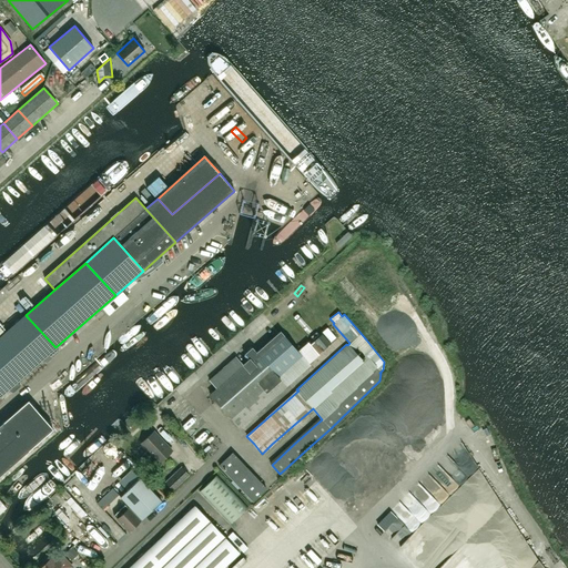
[(11,327),(42,359),(46,363),(59,351),(56,347),(26,315),(11,327)]
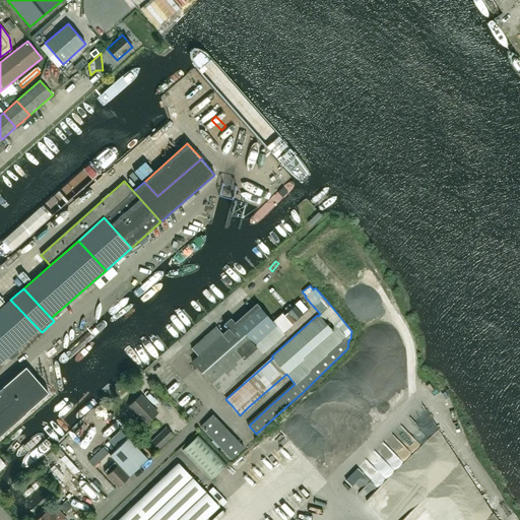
[(16,349),(39,329),(10,300),(0,309),(0,363),(8,355),(11,359),(12,359),(18,353),(18,351),(16,349)]
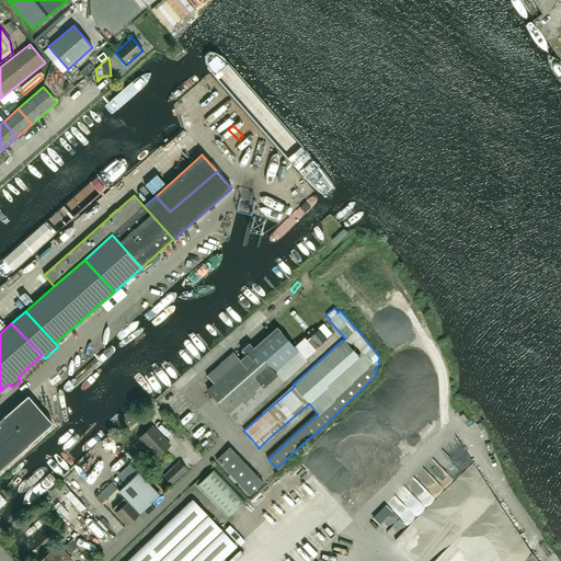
[(277,328),(253,348),(249,343),(242,350),(247,355),(240,361),(233,352),(206,376),(214,384),(207,389),(237,423),(307,361),(305,359),(316,351),(315,350),(327,339),(318,330),(316,332),(312,328),(307,333),(308,334),(294,346),(277,328)]
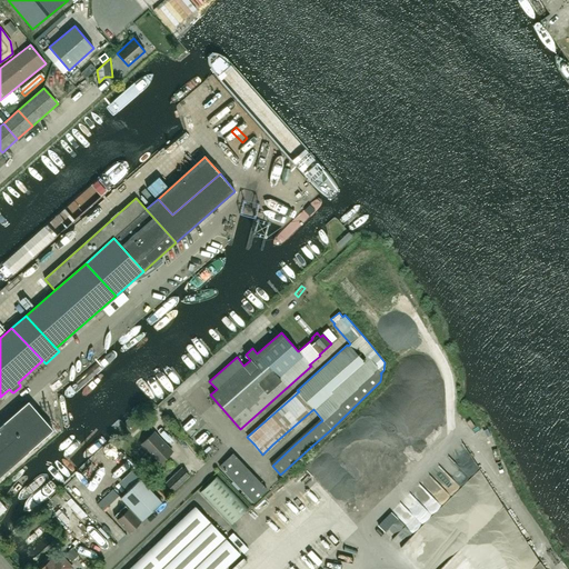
[(396,348),(401,355),(409,349),(403,342),(396,348)]
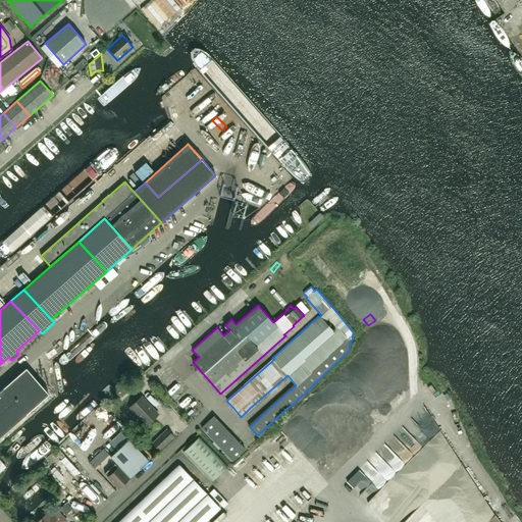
[(62,366),(99,335),(92,327),(54,358),(62,366)]
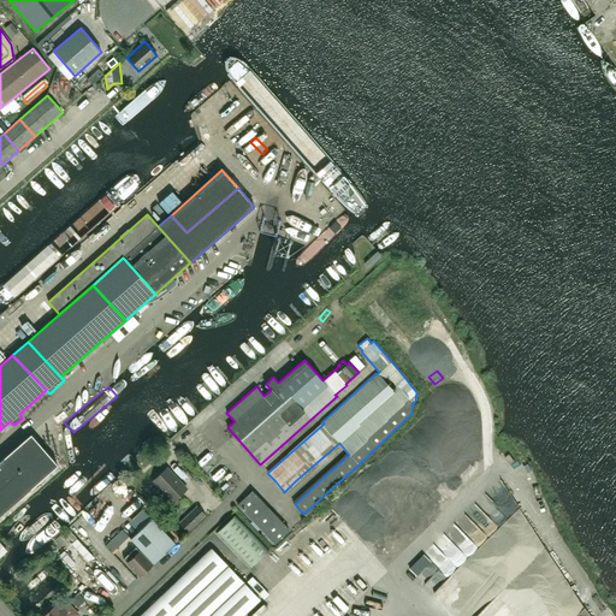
[(30,434),(5,457),(0,461),(0,515),(58,466),(30,434)]
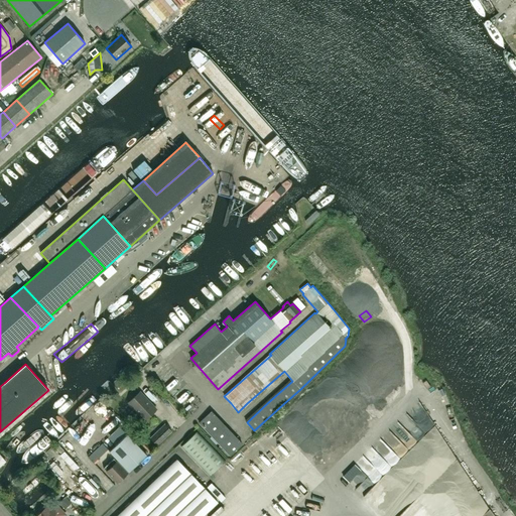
[(128,403),(144,421),(156,409),(139,392),(128,403)]
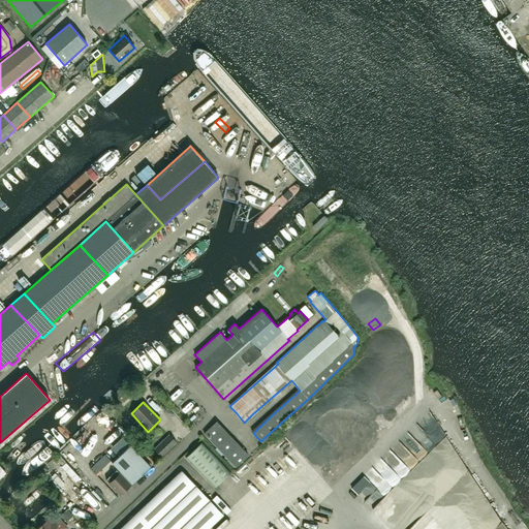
[(415,439),(423,433),(411,419),(404,426),(415,439)]
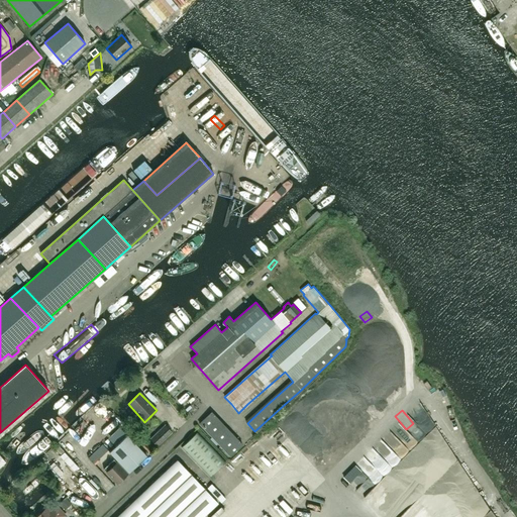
[(211,412),(200,423),(230,456),(242,444),(211,412)]
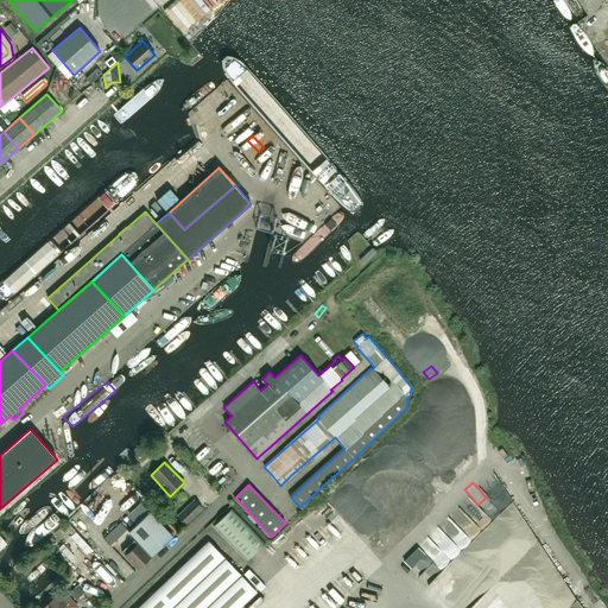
[(278,500),(290,496),(287,491),(276,494),(278,500)]
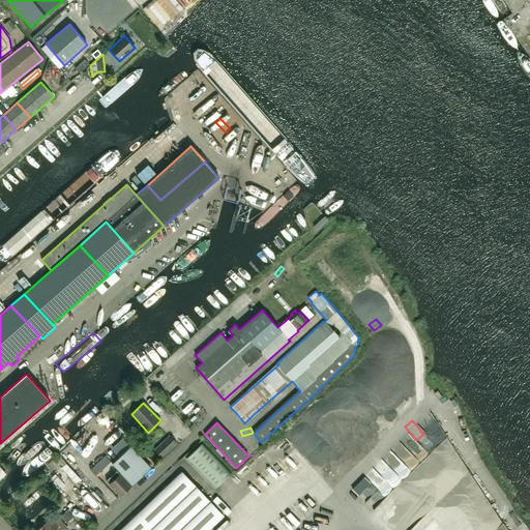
[(170,436),(154,450),(162,458),(177,443),(170,436)]
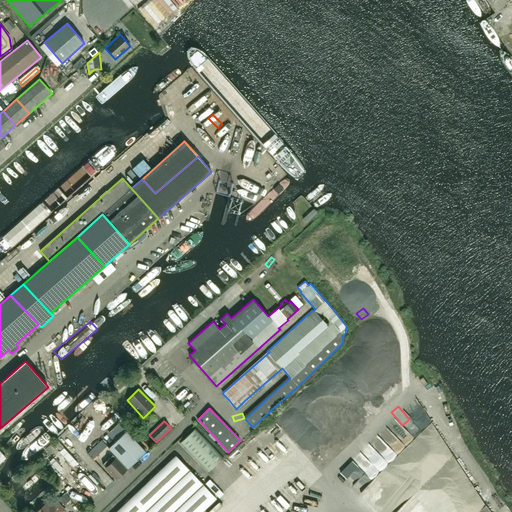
[(208,473),(224,457),(195,428),(180,443),(208,473)]
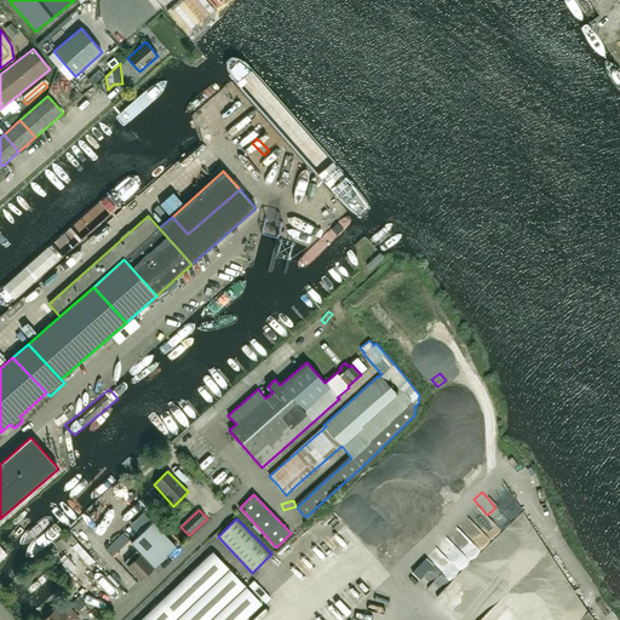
[(151,521),(131,541),(154,567),(176,546),(151,521)]
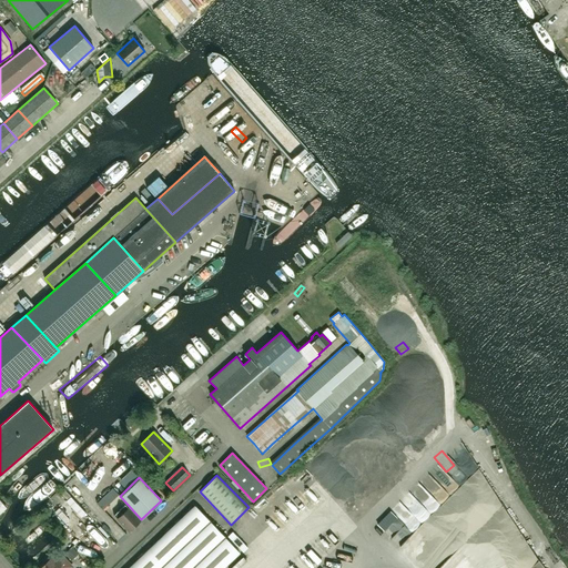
[(71,497),(48,519),(78,549),(101,527),(71,497)]
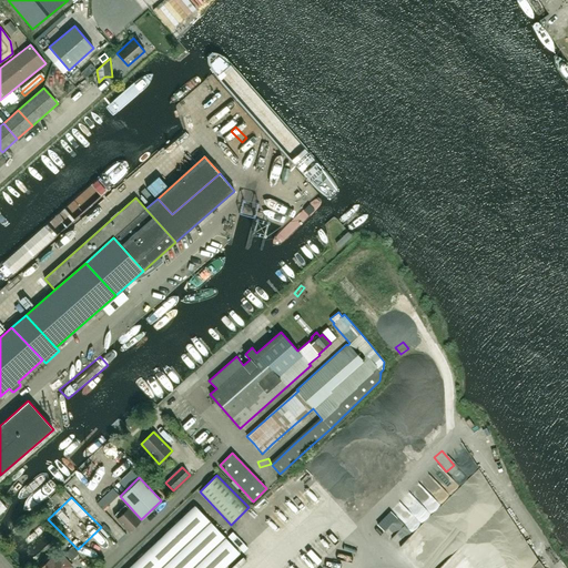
[(388,499),(368,518),(377,527),(397,508),(388,499)]
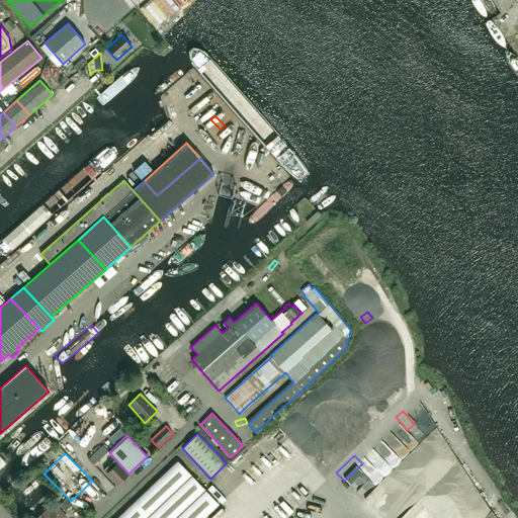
[(127,475),(113,460),(103,469),(117,485),(127,475)]
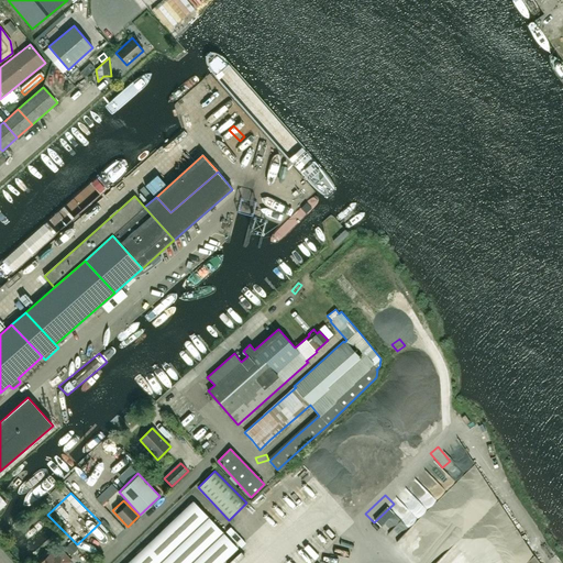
[(220,562),(238,548),(194,500),(127,562),(220,562)]
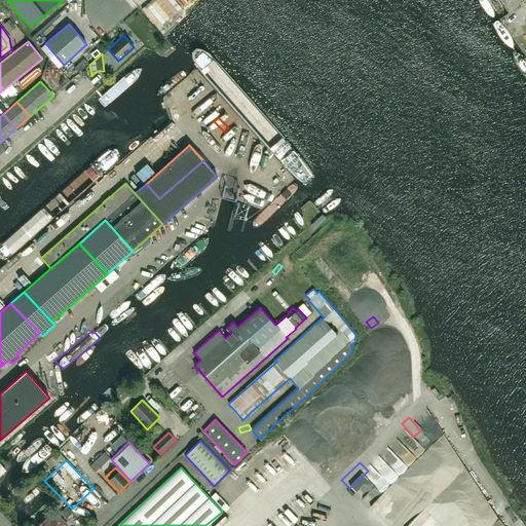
[(329,489),(335,496),(343,489),(337,482),(329,489)]
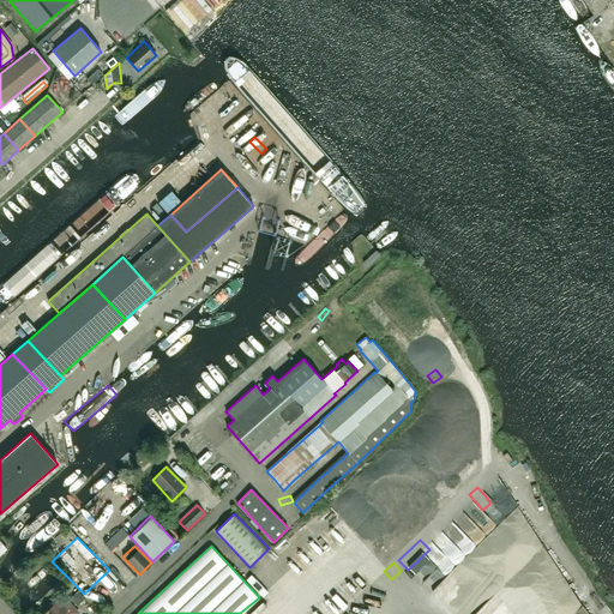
[(46,613),(74,613),(77,613),(66,602),(59,609),(55,606),(46,613)]
